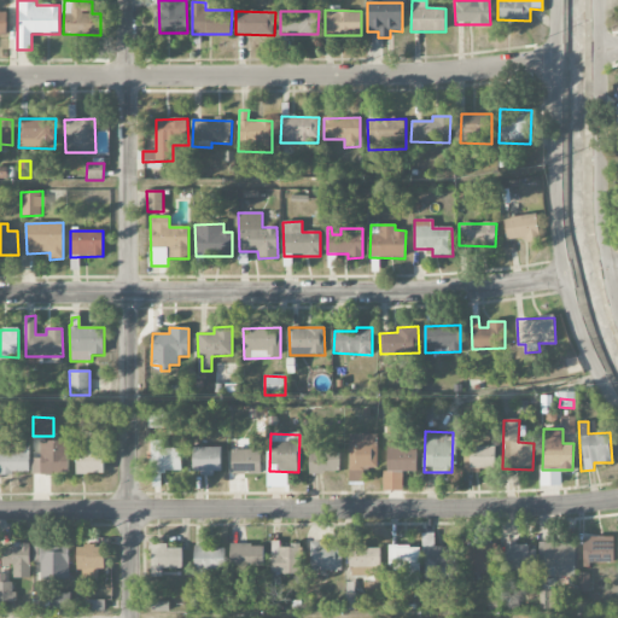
[(377,468),(377,436),(349,435),(349,482),(363,483),(363,468),(377,468)]
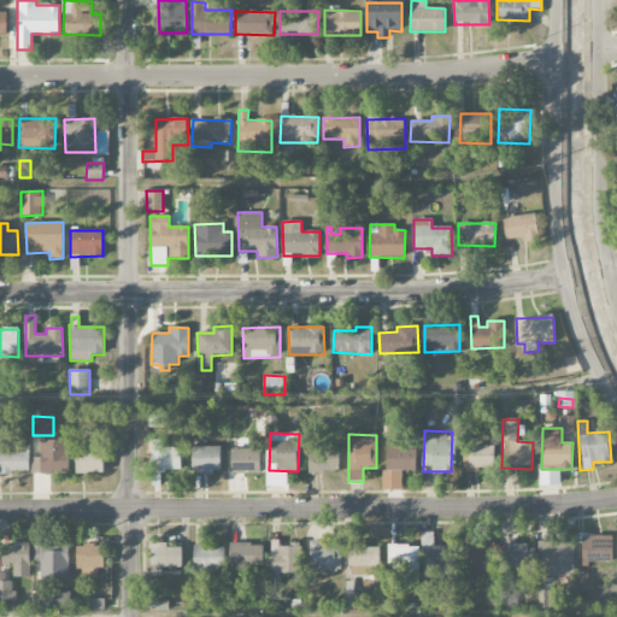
[(41,441),(41,459),(33,459),(33,474),(69,472),(68,440),(41,441)]
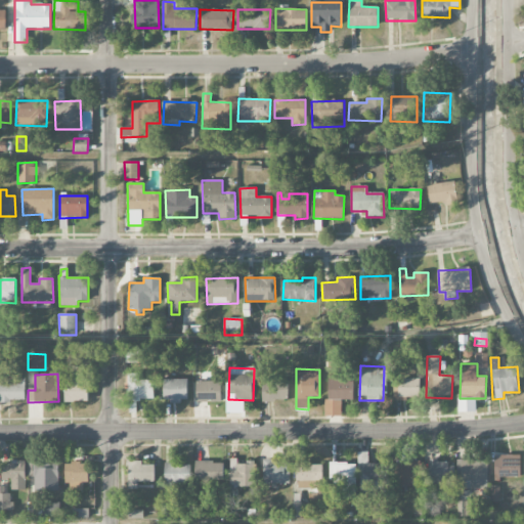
[(155,400),(154,380),(140,381),(140,374),(127,374),(128,401),(155,400)]
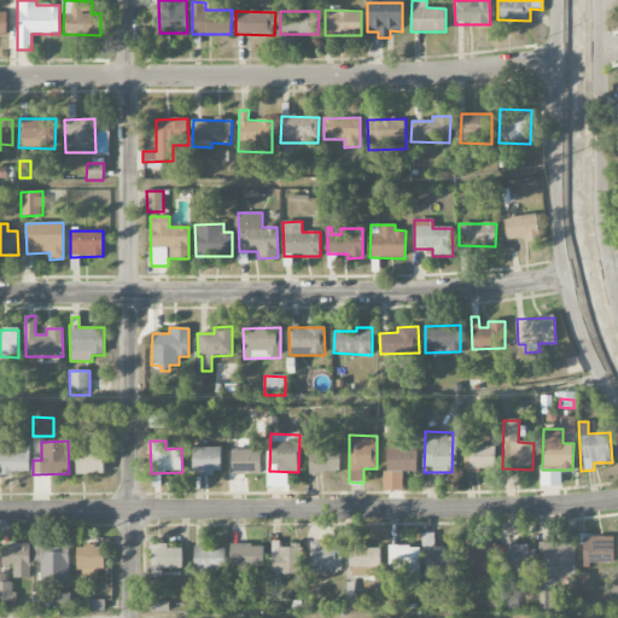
[(29,445),(0,444),(0,473),(29,473),(29,445)]
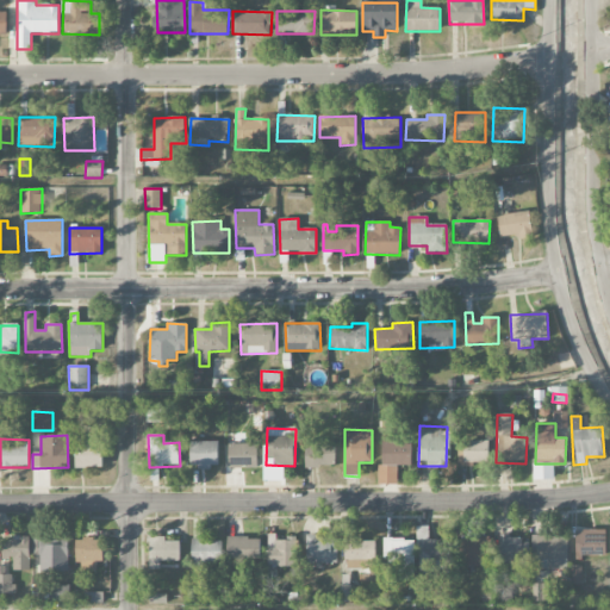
[(489,464),(489,441),(459,441),(458,464),(489,464)]
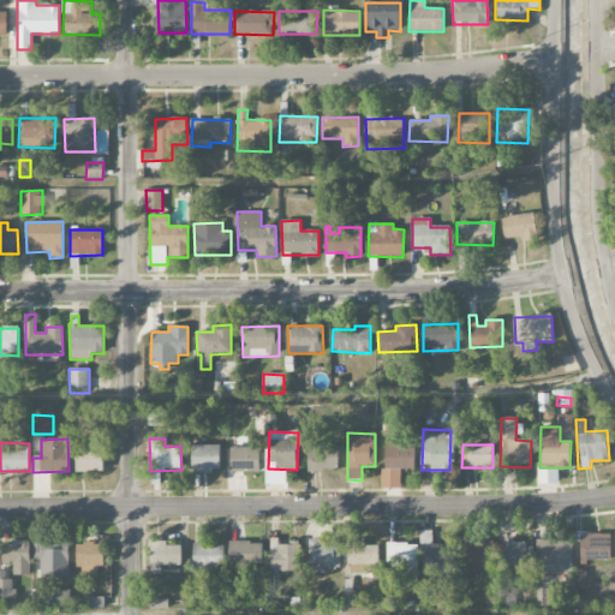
[(220,446),(192,446),(192,471),(221,471),(220,446)]
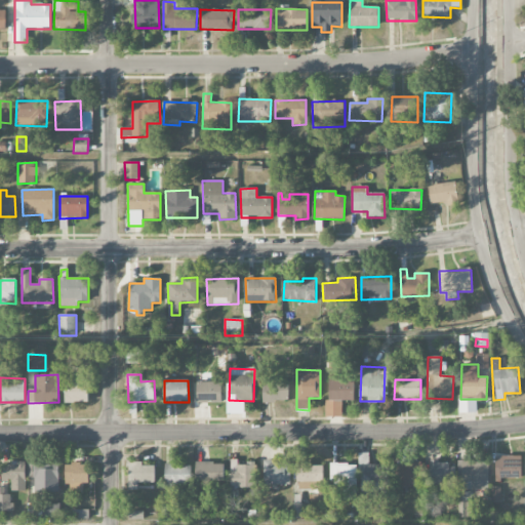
[(354,380),(330,380),(330,402),(325,402),(325,417),(342,416),(341,401),(354,401),(354,380)]
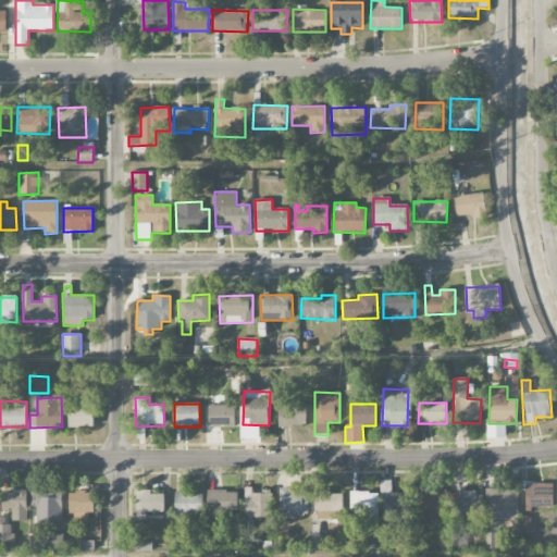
[(235,405),(209,406),(209,428),(235,426),(235,405)]
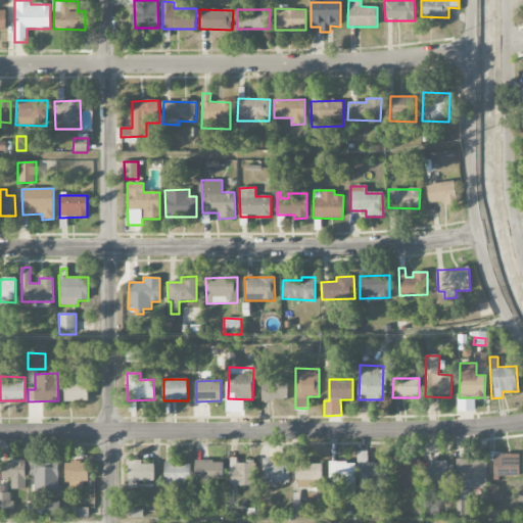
[(260,400),(287,400),(287,380),(262,380),(260,400)]
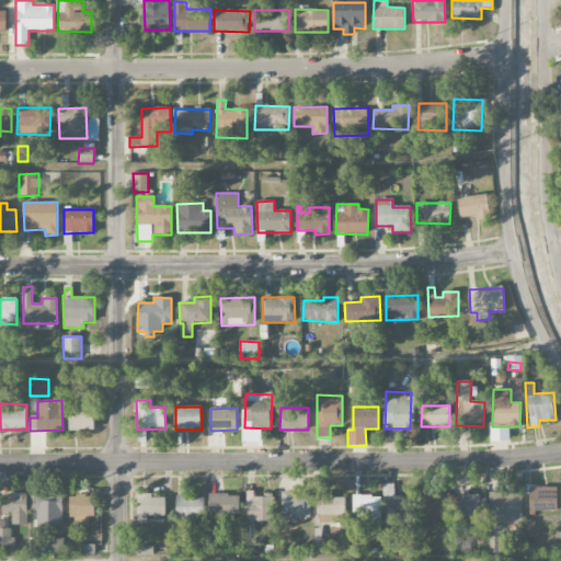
[(94,410),(69,409),(69,430),(94,431),(94,410)]
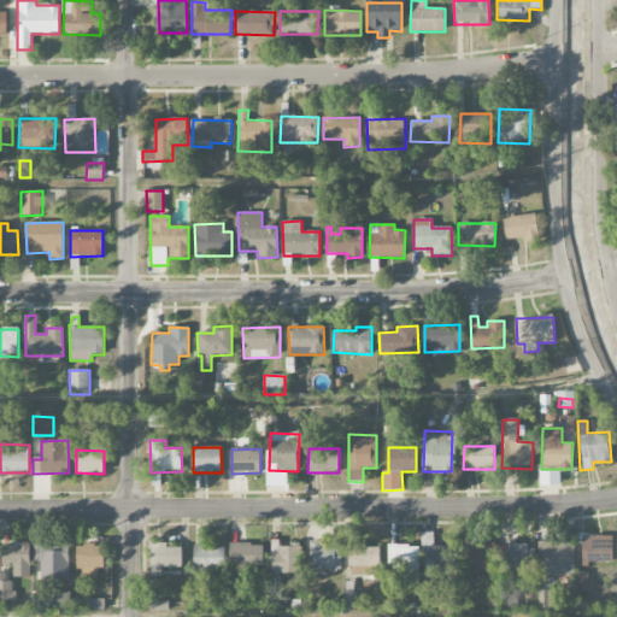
[(433,533),(422,533),(422,568),(451,568),(452,547),(433,547),(433,533)]
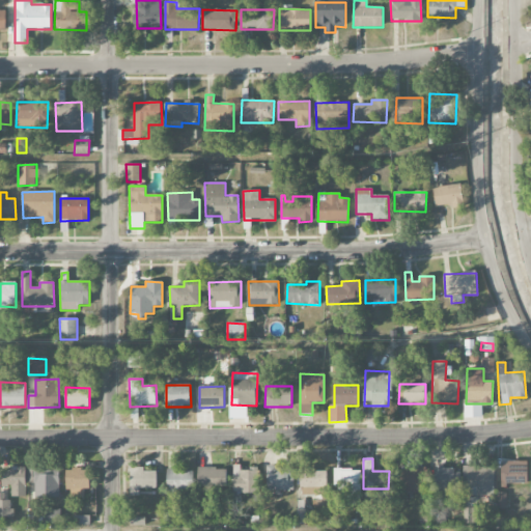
[(527,460),(499,462),(500,483),(528,483),(527,460)]
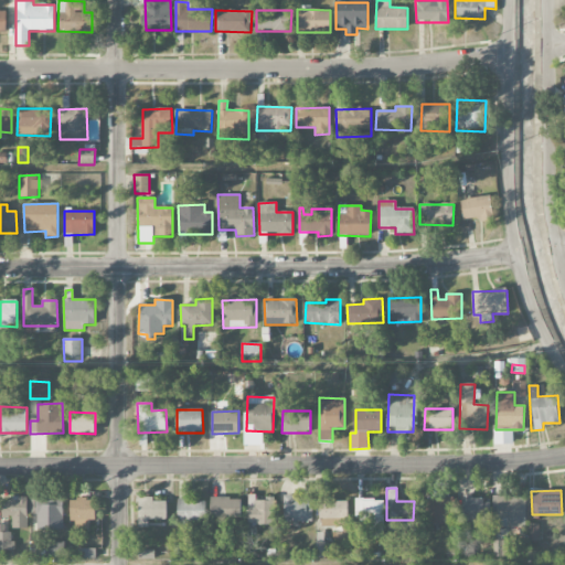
[(525,496),(493,496),(493,526),(525,526),(525,496)]
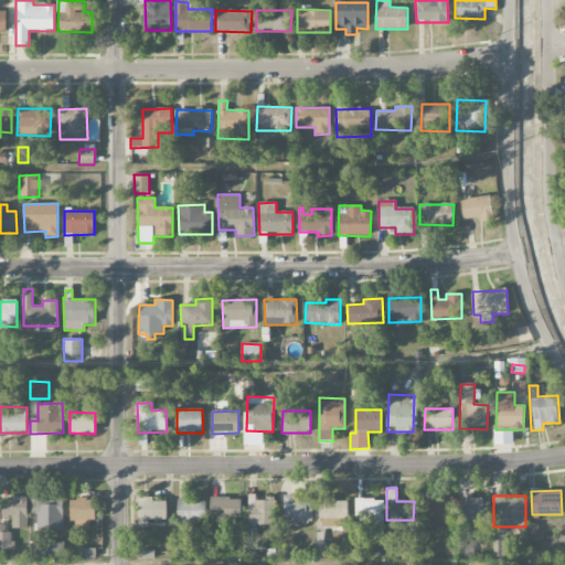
[(285,522),(313,521),(313,497),(285,498),(285,522)]
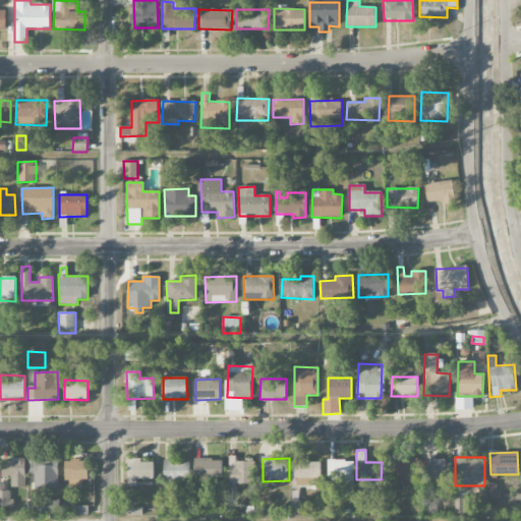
[(25,459),(2,459),(2,477),(11,477),(11,487),(25,487),(25,459)]
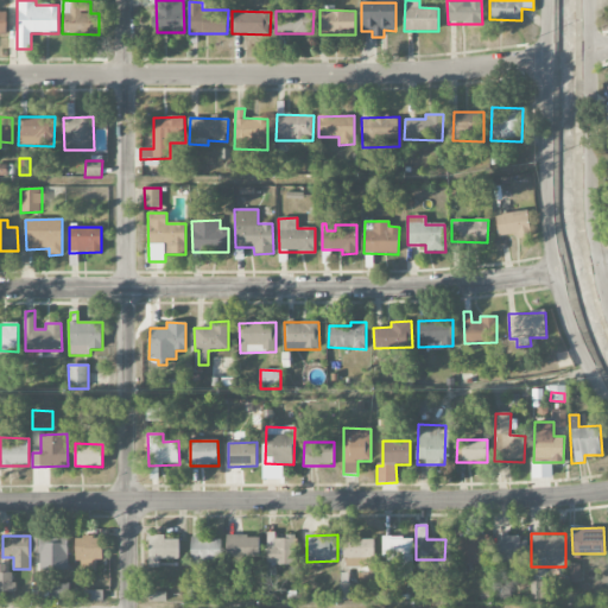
[(40,570),(68,569),(68,536),(40,536),(40,570)]
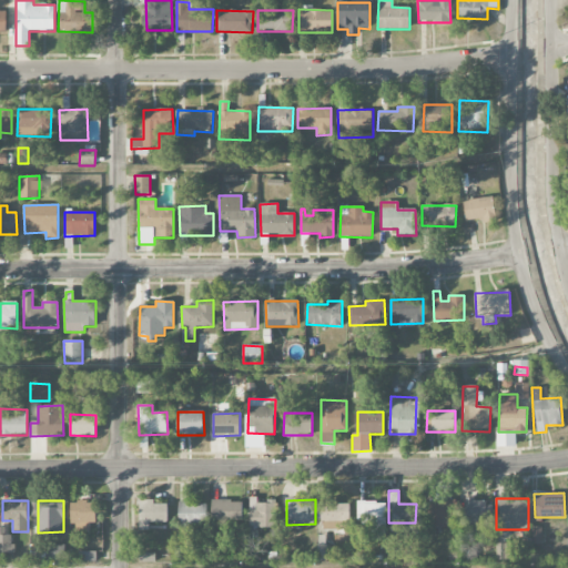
[(148,523),(168,523),(168,504),(154,505),(154,500),(139,500),(140,530),(148,530),(148,523)]
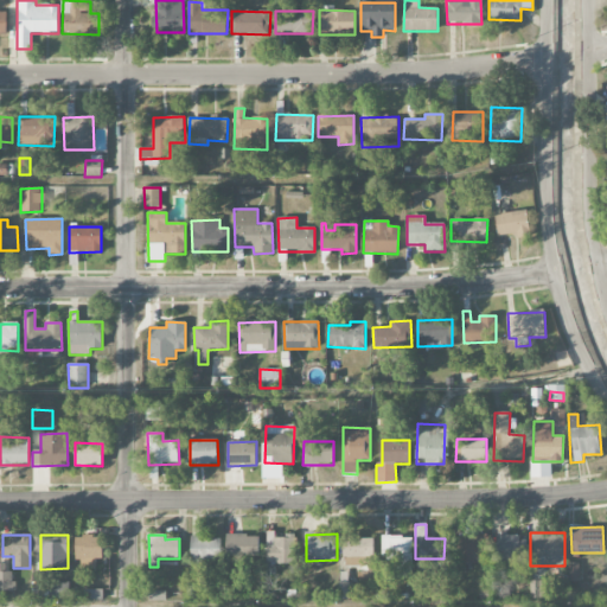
[(260,536),(227,535),(227,556),(259,557),(260,536)]
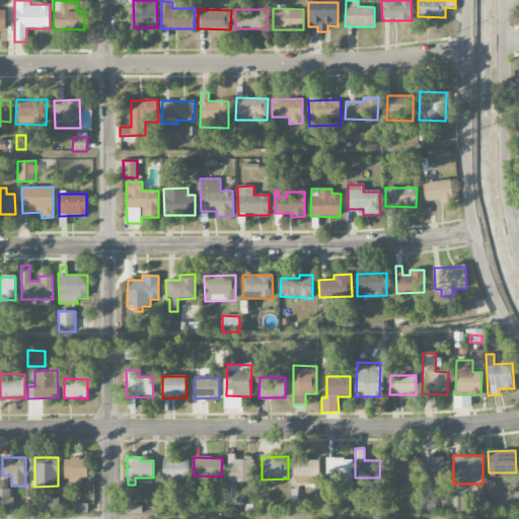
[(228,482),(253,483),(253,457),(228,457),(228,482)]
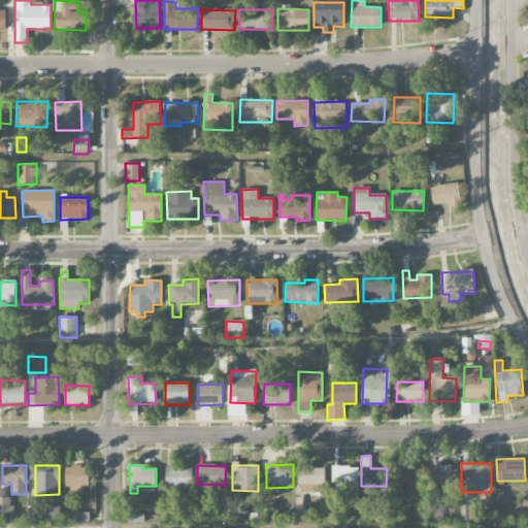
[(432,466),(432,487),(458,487),(457,465),(432,466)]
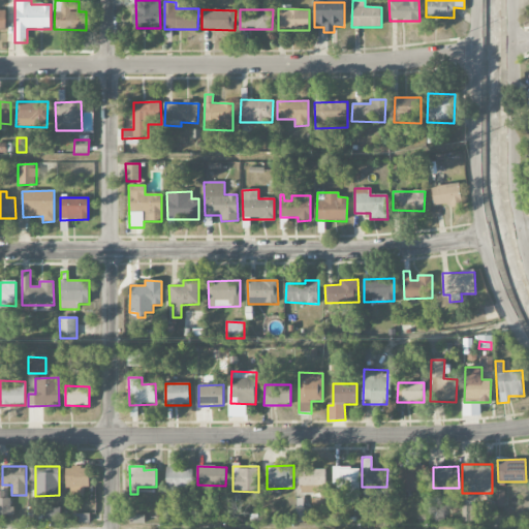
[(90,467),(67,467),(67,495),(84,495),(84,487),(89,487),(90,467)]
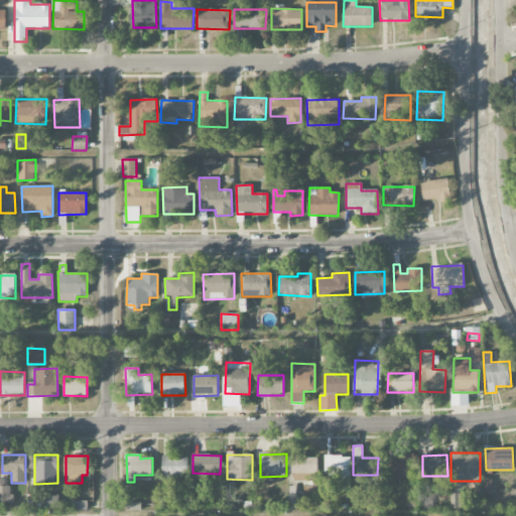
[(317,482),(317,456),(292,456),(292,481),(317,482)]
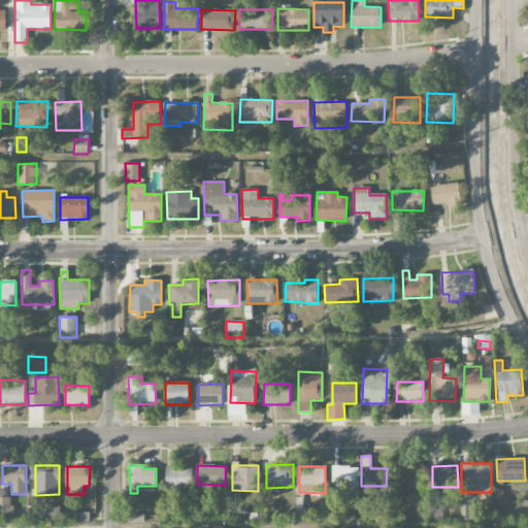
[(398,491),(424,490),(423,466),(397,466),(398,491)]
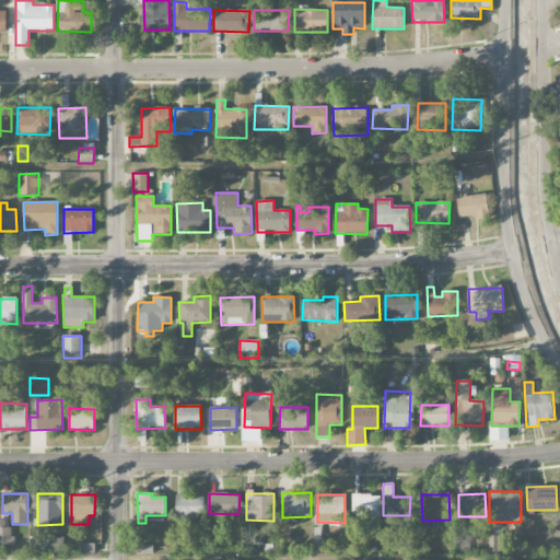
[(203,521),(203,496),(177,496),(177,521),(203,521)]
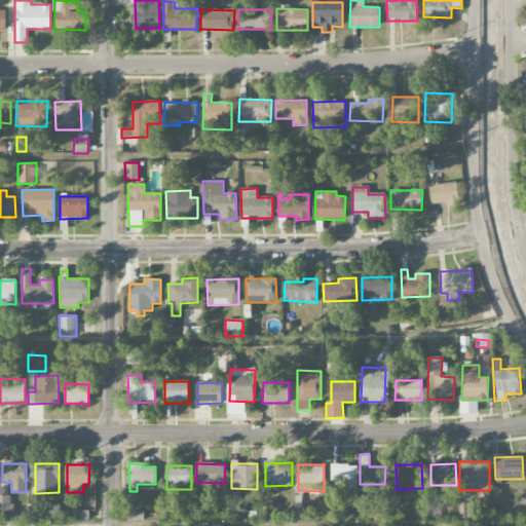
[(357,485),(358,466),(331,465),(331,485),(357,485)]
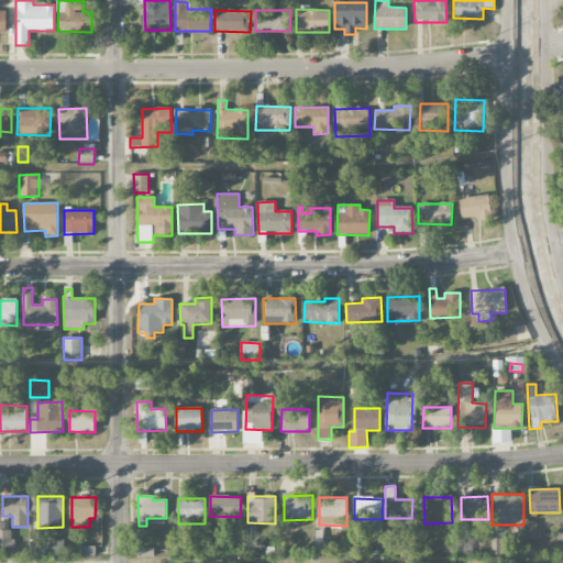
[(0,548),(13,549),(13,531),(6,531),(6,522),(0,522),(0,548)]
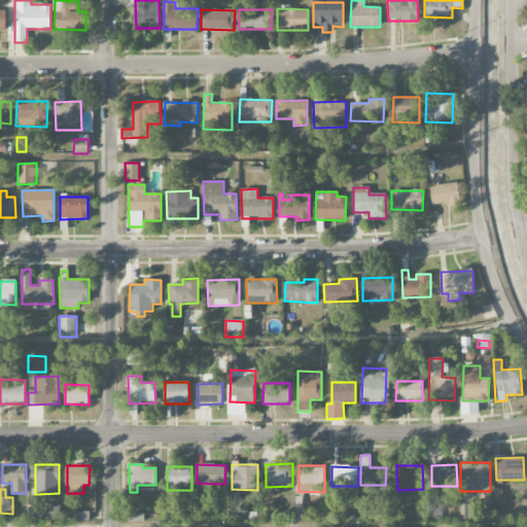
[(476,519),(475,504),(460,504),(461,520),(476,519)]
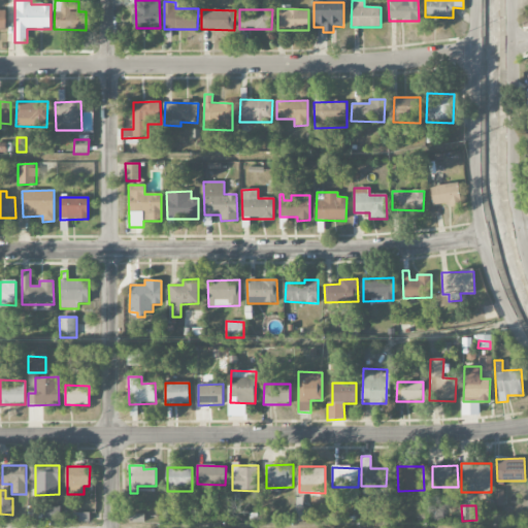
[(175,507),(163,506),(162,522),(174,523),(175,507)]
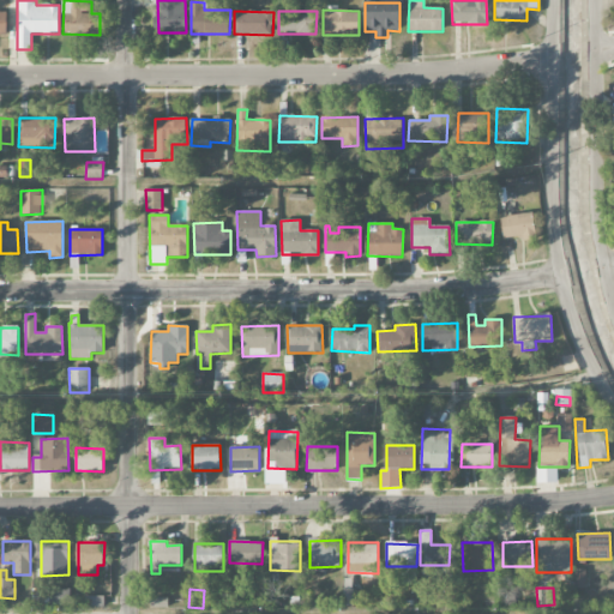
[(104,596),(84,597),(84,607),(104,607),(104,596)]
